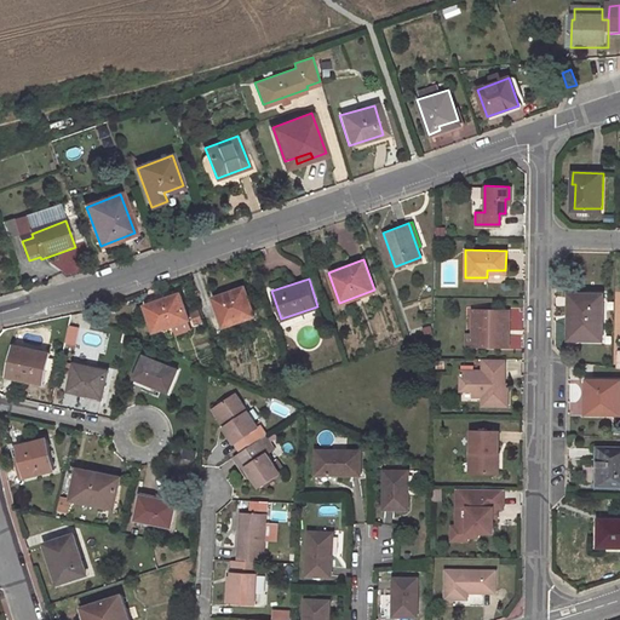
[(254,315),(246,286),(214,297),(224,326),(254,315)]
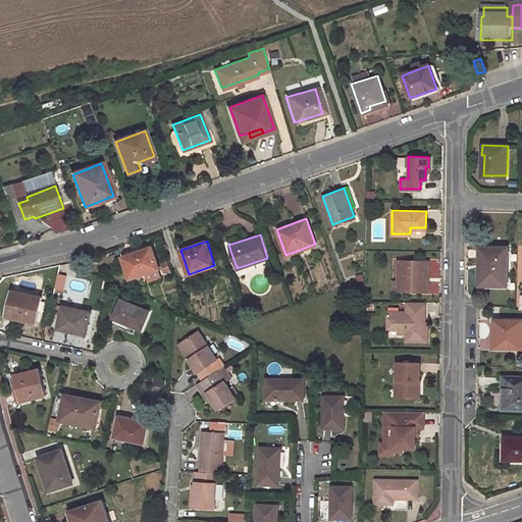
[(506,285),(507,248),(478,247),(478,261),(481,261),(481,284),(506,285)]
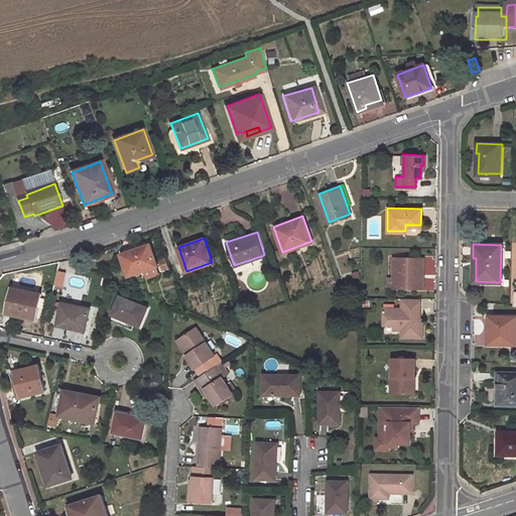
[(156,266),(148,245),(120,255),(128,276),(156,266)]
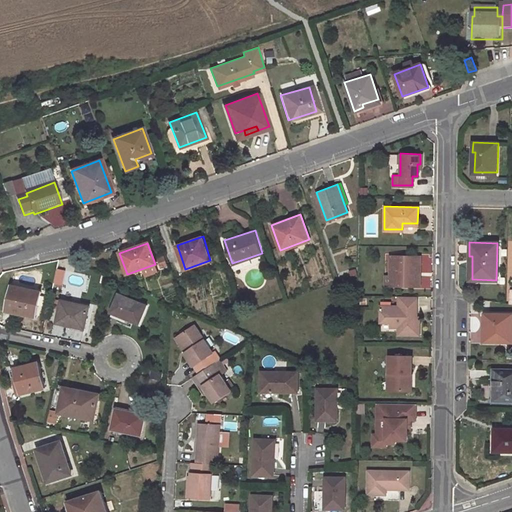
[(389,286),(419,286),(419,256),(389,255),(389,275),(389,286)]
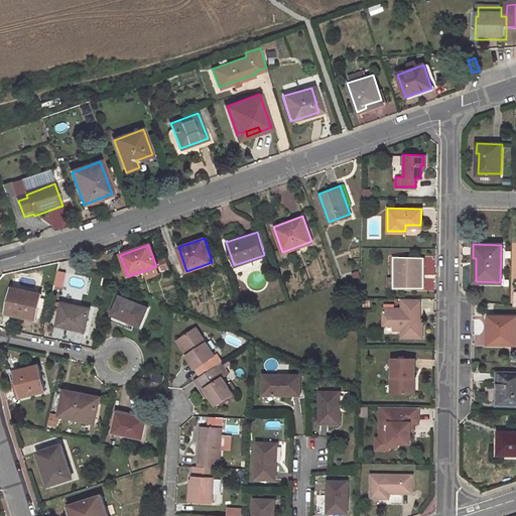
[(62,286),(63,272),(55,272),(54,285),(62,286)]
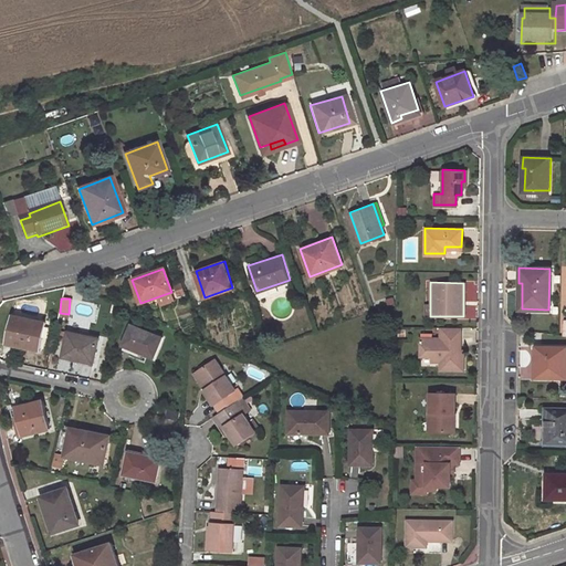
[(39,349),(43,322),(8,317),(6,341),(17,343),(16,346),(39,349)]
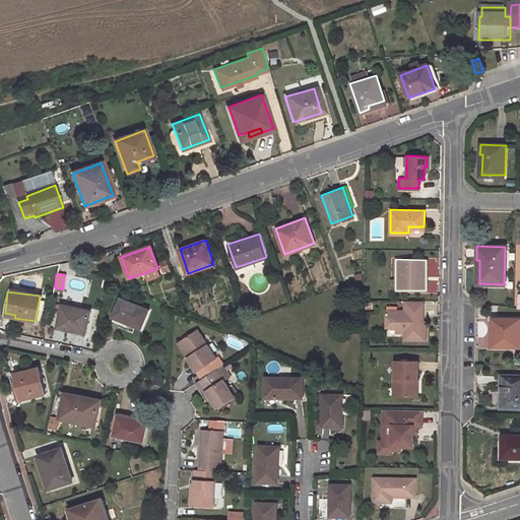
[(140,328),(148,309),(120,296),(112,316),(140,328)]
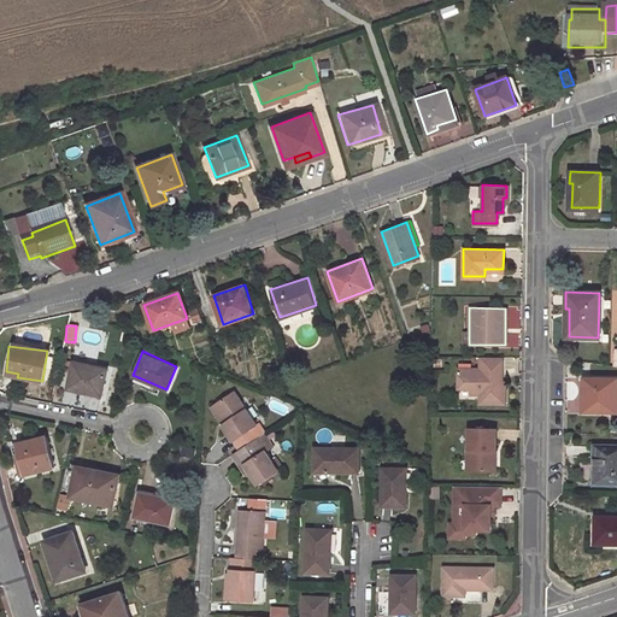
[(501,357),(480,356),(480,369),(458,369),(458,388),(469,388),(469,394),(480,395),(479,404),(504,405),(504,382),(501,382),(492,382),(492,375),(501,375),(501,357)]
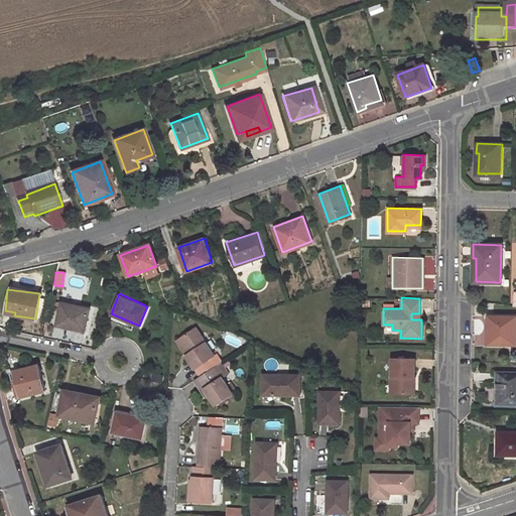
[(85,331),(90,309),(61,303),(56,326),(85,331)]
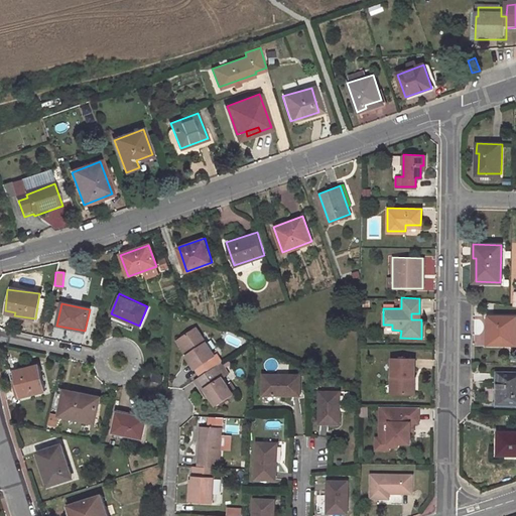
[(515,344),(515,315),(487,315),(487,326),(490,326),(490,344),(515,344)]
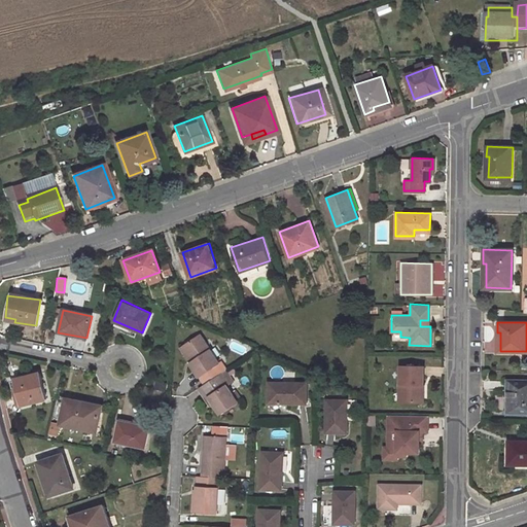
[(189,365),(198,379),(203,387),(223,374),(226,372),(221,364),(218,366),(201,338),(183,348),(192,363),(189,365)]
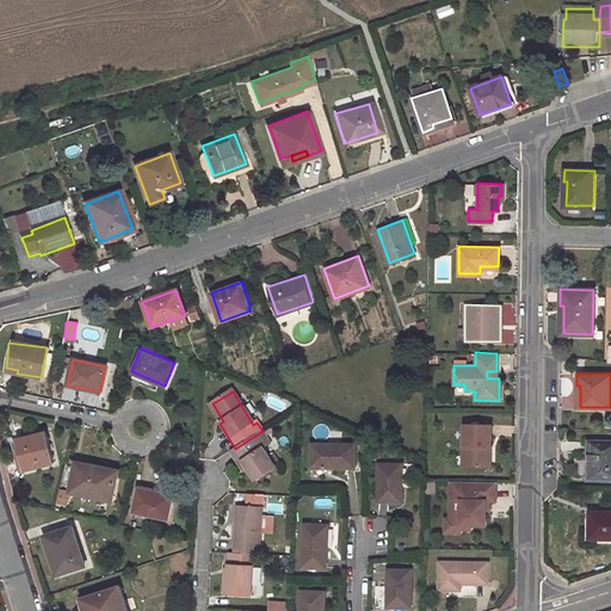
[(223,421),(213,403),(209,406),(220,424),(223,421)]
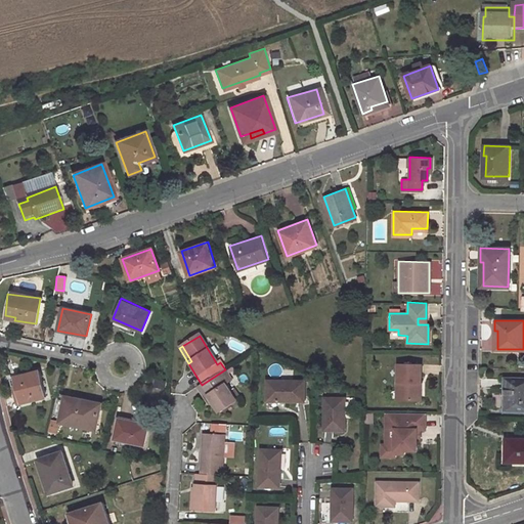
[(398,362),(398,381),(397,381),(396,398),(417,399),(417,382),(420,382),(421,363),(398,362)]
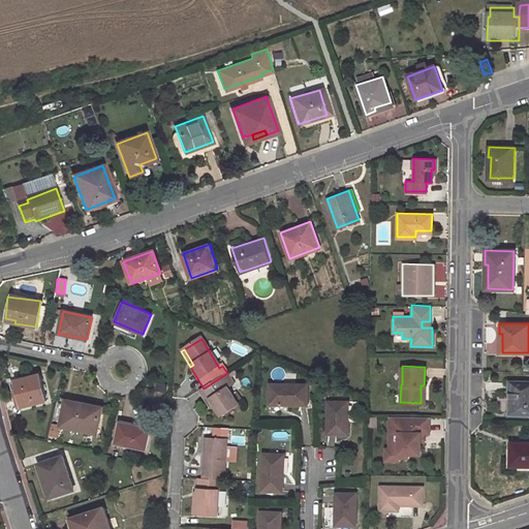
[(221,417),(239,405),(228,389),(231,386),(224,375),(204,389),(200,391),(207,402),(210,400),(214,407),(221,417)]
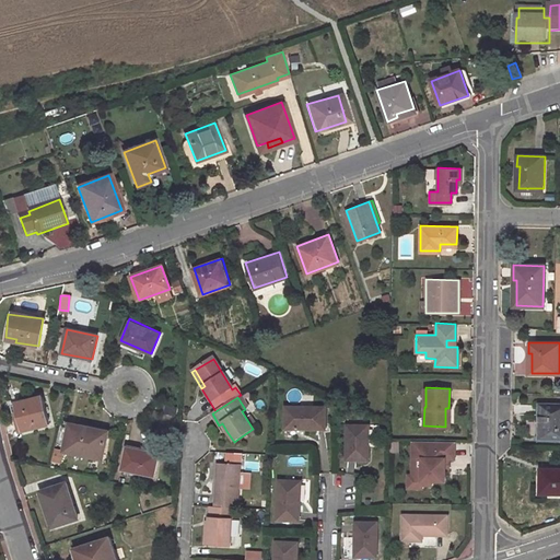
[(49,430),(43,403),(18,410),(22,426),(19,427),(22,438),(49,430)]
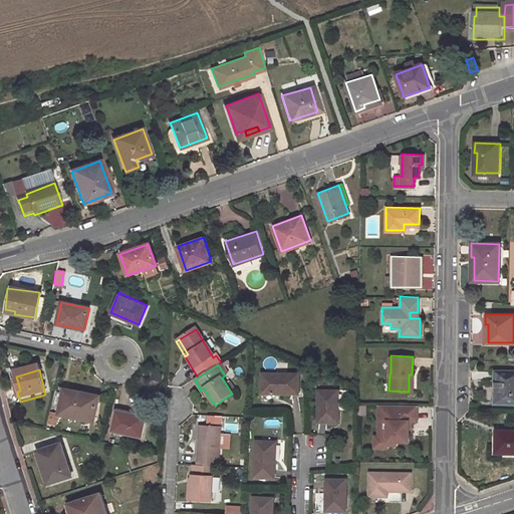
[(513,403),(513,371),(494,371),(494,403),(513,403)]
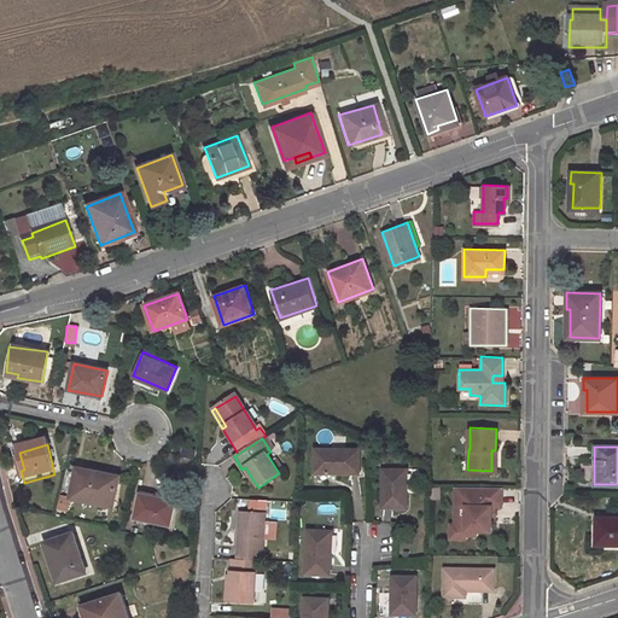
[(357,473),(359,449),(316,448),(315,472),(357,473)]
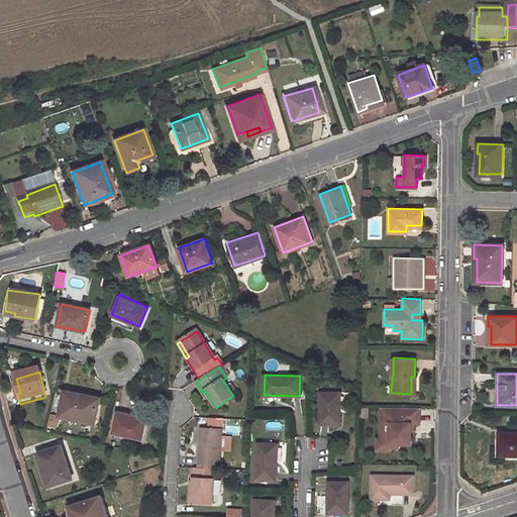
[(20,393),(16,379),(12,380),(16,395),(17,394),(20,393)]
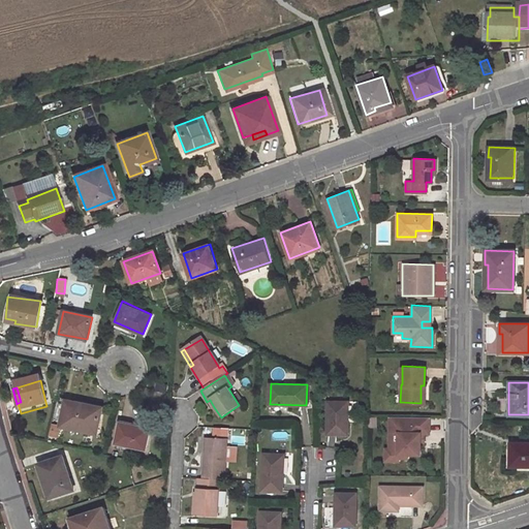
[(98,402),(67,395),(63,415),(94,422),(98,402)]
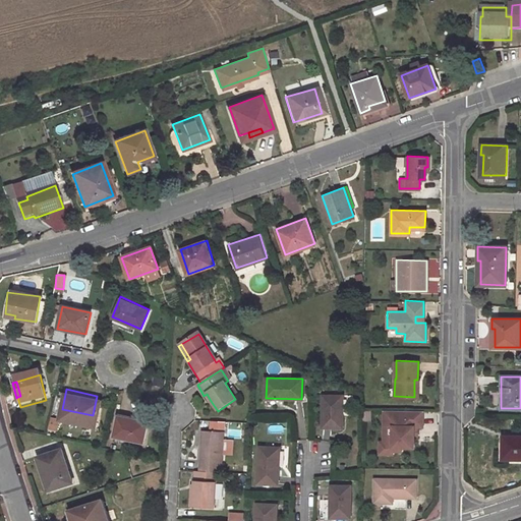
[(342,427),(342,396),(323,396),(323,427),(342,427)]
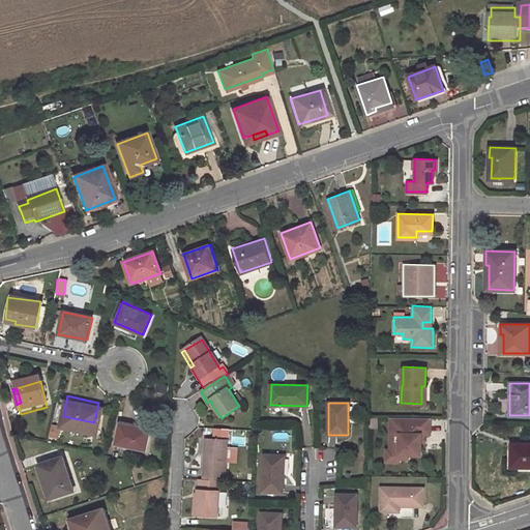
[(430,433),(430,417),(389,416),(389,422),(392,422),(392,432),(389,432),(388,448),(388,450),(398,451),(398,453),(407,453),(419,454),(420,442),(420,433),(423,433),(430,433)]
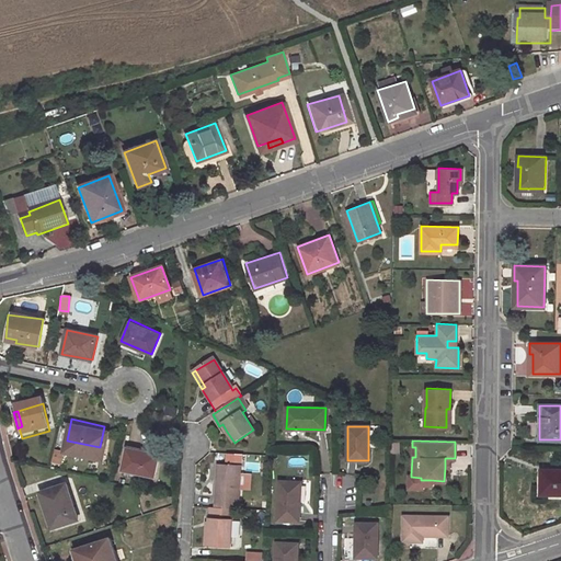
[(155,478),(159,456),(140,453),(139,455),(126,453),(123,470),(155,478)]
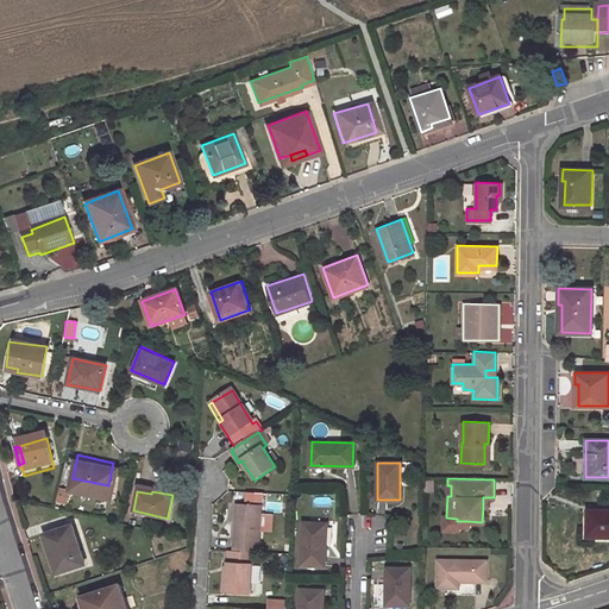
[(257,553),(261,507),(239,506),(237,520),(234,519),(233,552),(252,553),(257,553)]
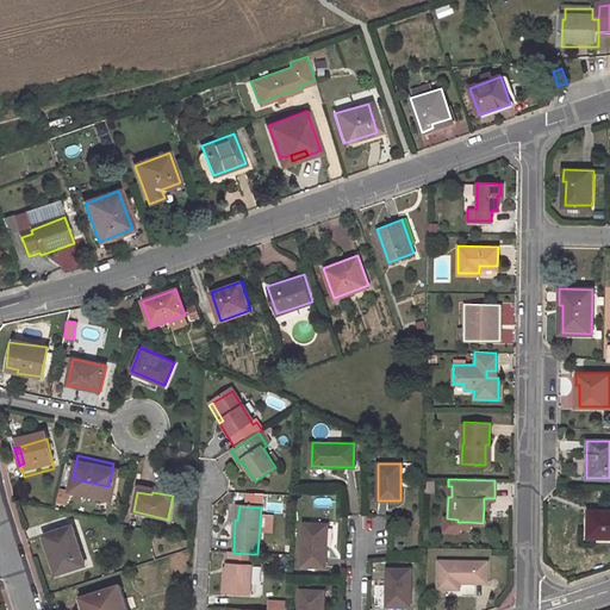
[(609,508),(591,508),(590,516),(587,516),(587,537),(609,537),(609,508)]
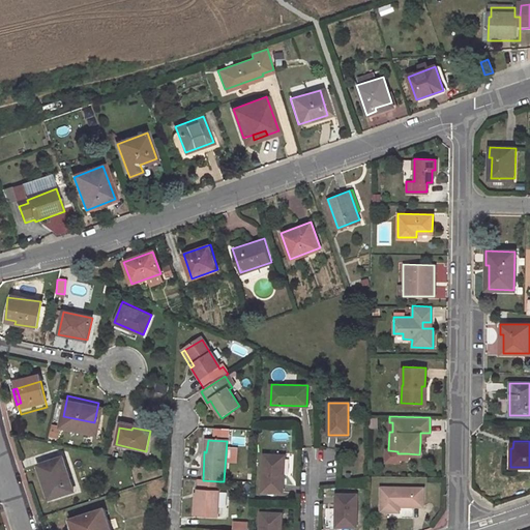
[(388,448),(385,448),(384,461),(398,461),(399,458),(407,458),(407,453),(398,453),(398,451),(388,450),(388,448)]
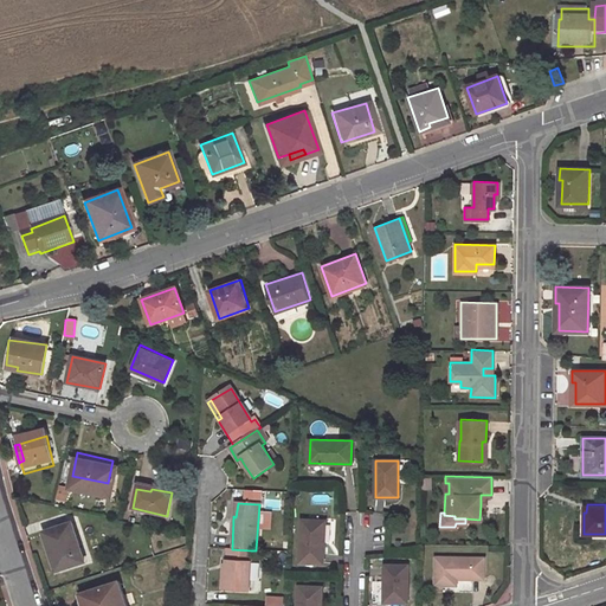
[(322,562),(324,521),(301,520),(298,561),(322,562)]
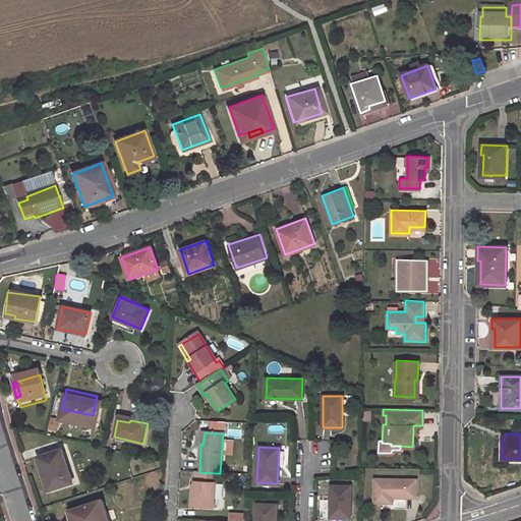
[(73,481),(62,450),(39,458),(43,470),(45,470),(51,488),(73,481)]
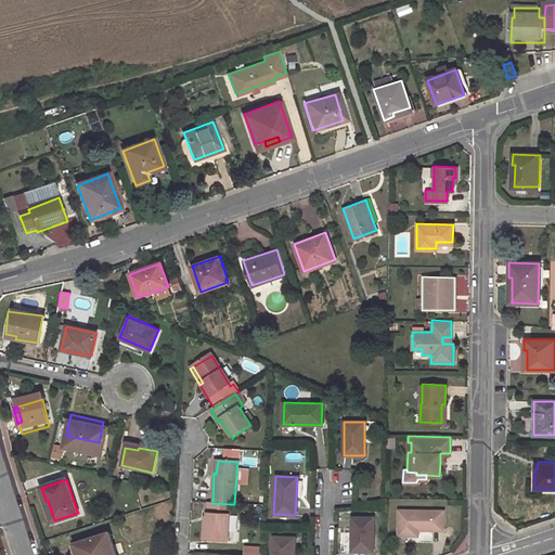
[(205,541),(227,542),(230,504),(213,503),(206,502),(206,517),(205,541)]
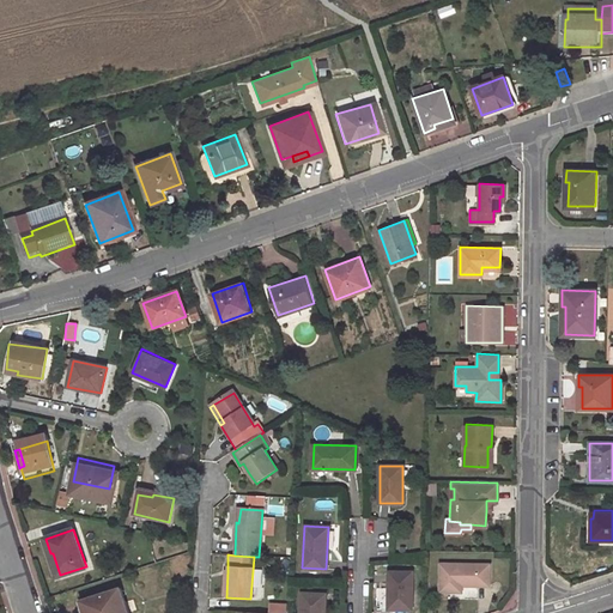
[(487,587),(489,565),(438,564),(438,593),(456,593),(456,587),(460,587),(487,587)]
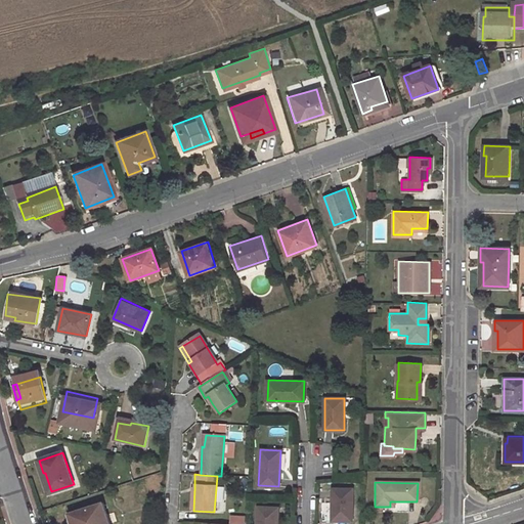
[(352,520),(352,487),(332,488),(332,519),(352,520)]
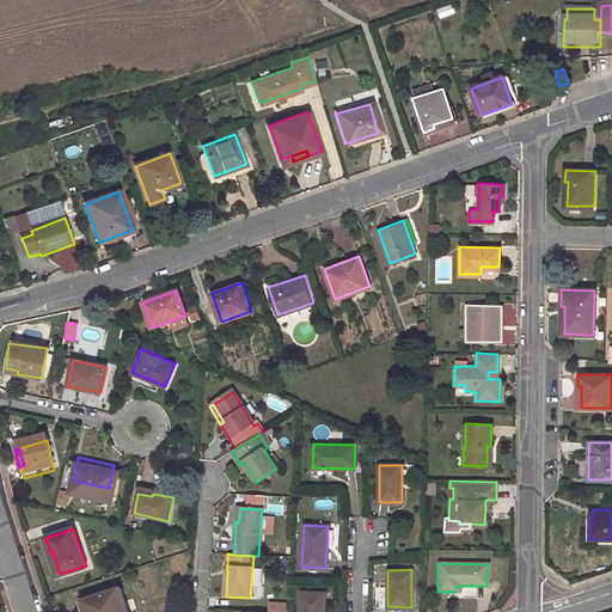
[(179,583),(183,589),(190,587),(190,577),(179,583)]
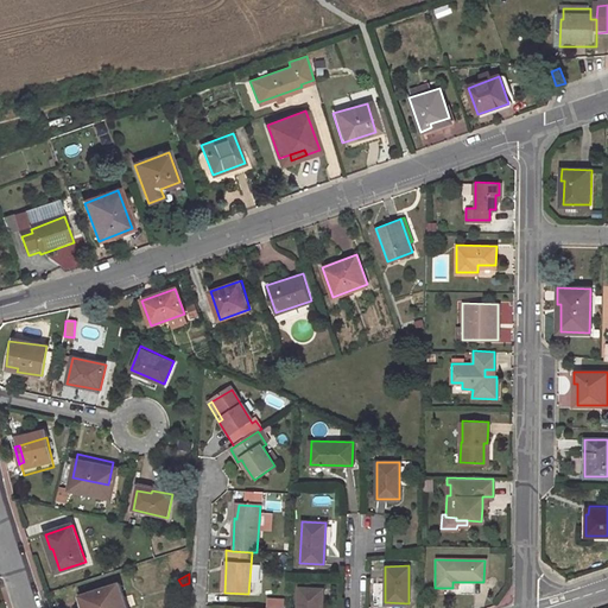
[(125,607),(118,582),(80,595),(83,607),(88,607),(89,607),(125,607)]
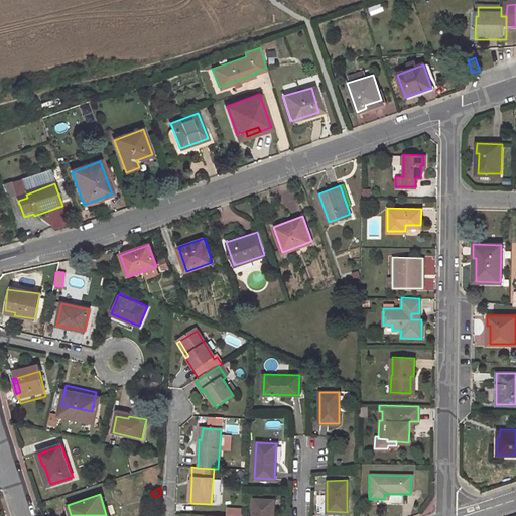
[(272,515),(274,499),(254,498),(253,515),(272,515)]
